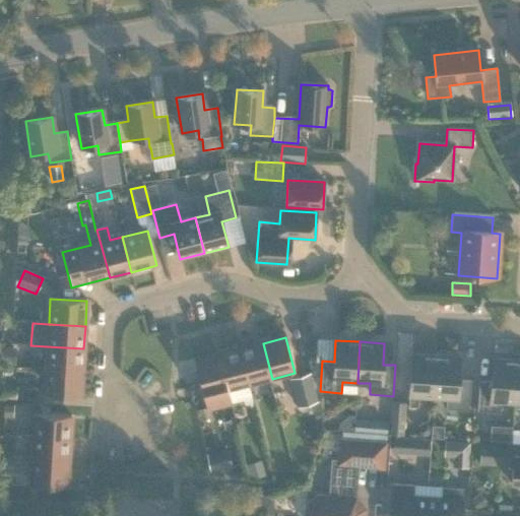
[(250,384),(272,379),(263,343),(241,348),(250,384)]
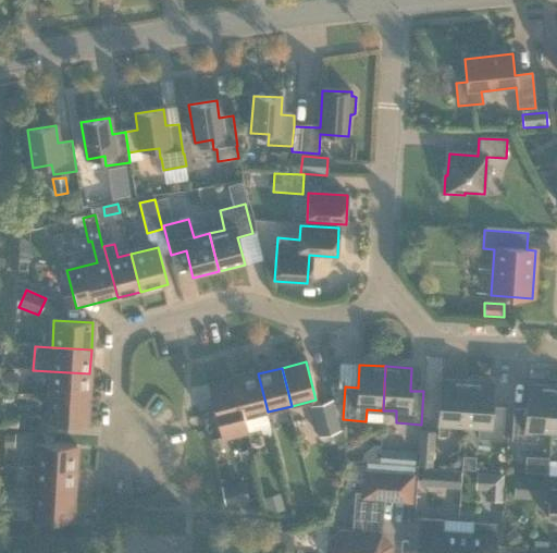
[(50,371),(49,395),(88,397),(89,373),(50,371)]
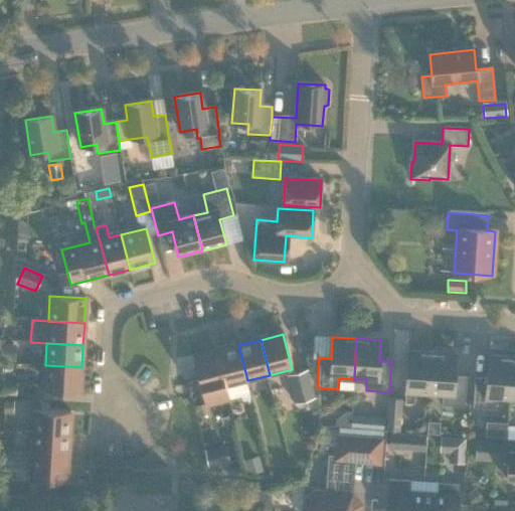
[(16,345),(0,344),(0,346),(0,361),(14,362),(16,345)]
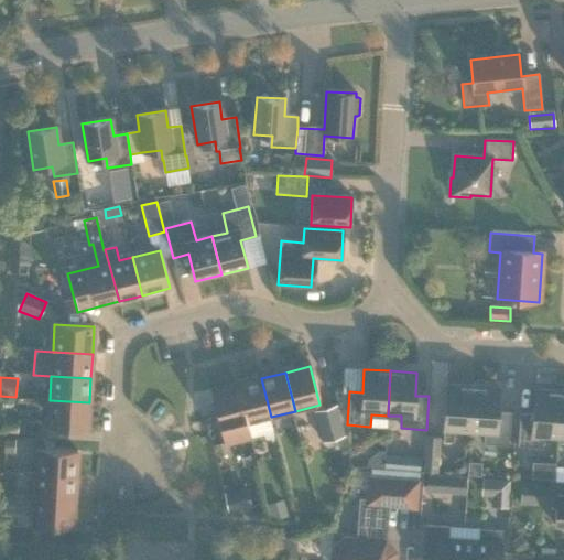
[(261,378),(237,385),(243,411),(247,423),(271,417),(261,378)]
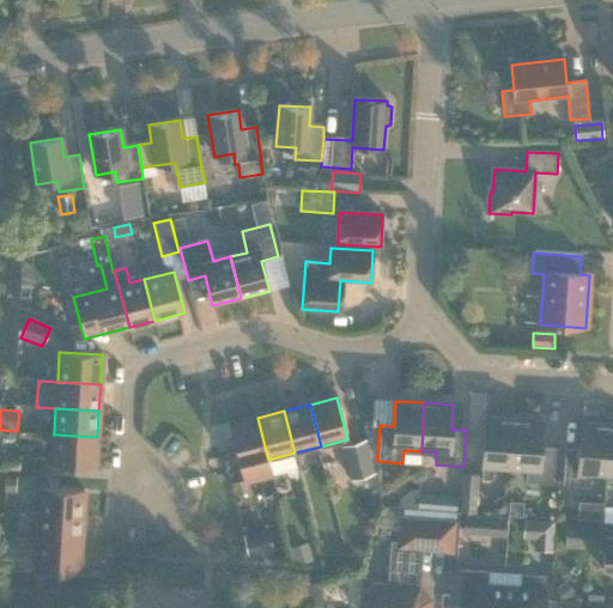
[(230,425),(237,454),(265,447),(258,418),(230,425)]
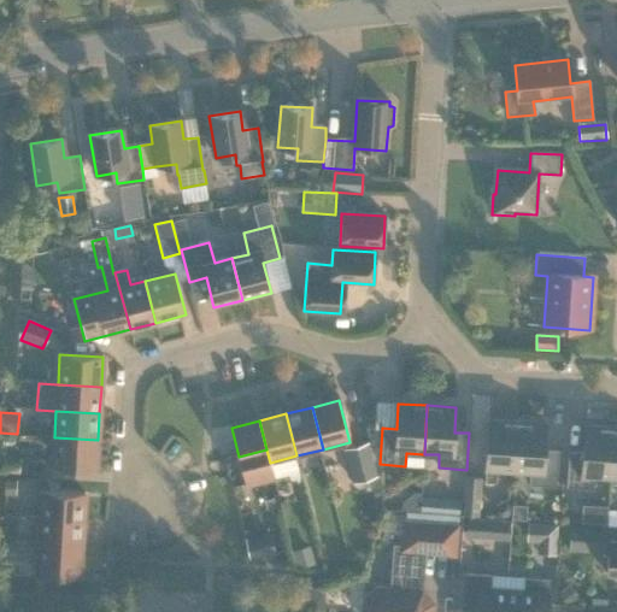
[(497,471),(515,472),(517,423),(488,422),(486,470),(485,483),(495,484),(497,471)]
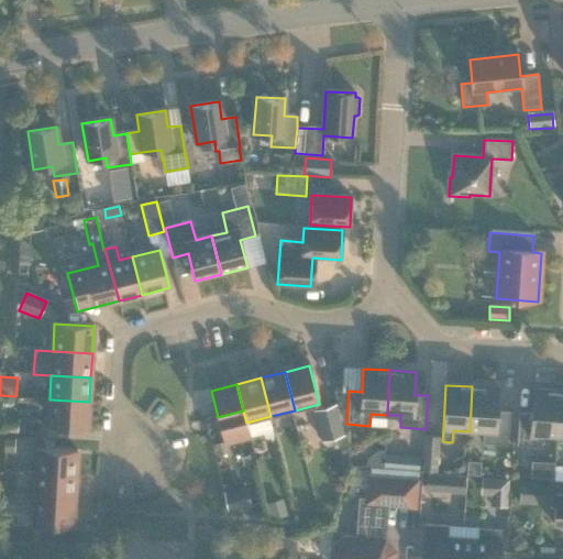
[(498,388),(472,386),(470,431),(484,433),(483,445),(508,446),(510,412),(497,412),(498,388)]
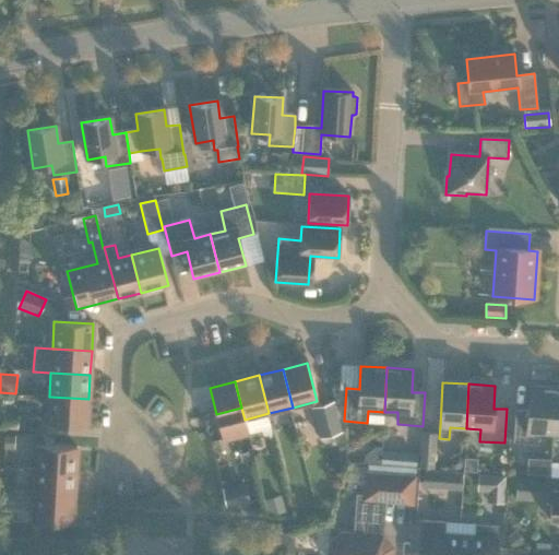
[(527,432),(552,434),(556,390),(530,388),(528,411),(515,410),(513,444),(526,444),(527,432)]
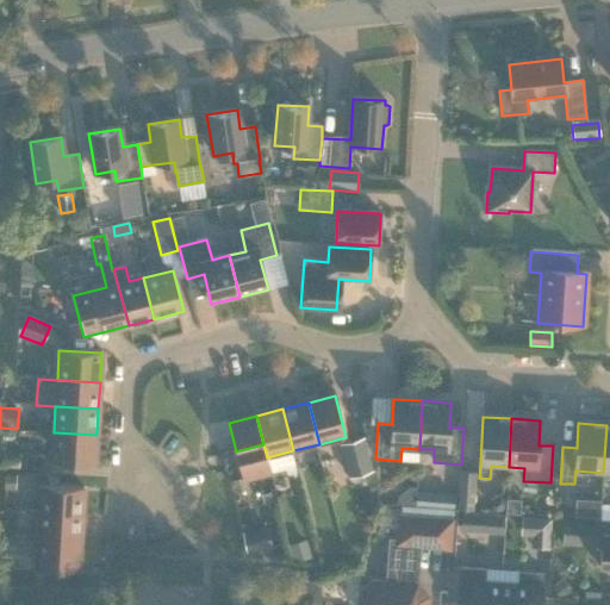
[(94,466),(97,435),(54,432),(51,462),(94,466)]
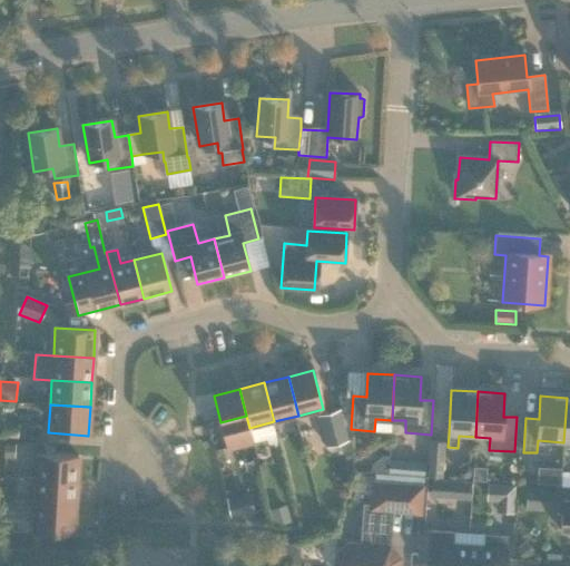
[(341,410),(317,417),(326,448),(349,441),(341,410)]
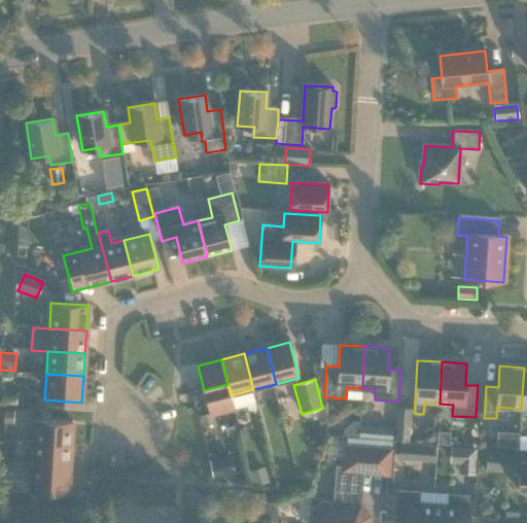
[(234,409),(231,395),(227,384),(204,390),(210,415),(234,409)]
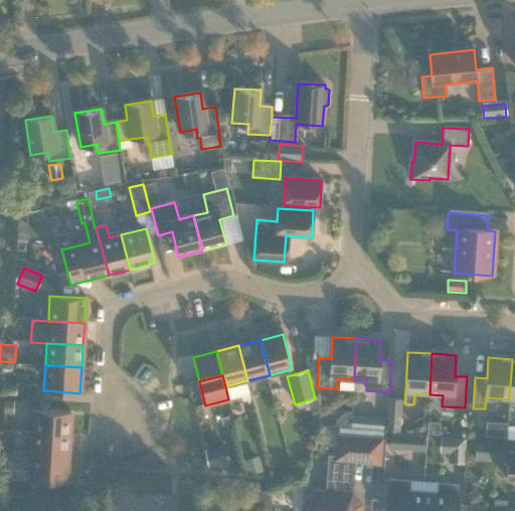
[(17,382),(4,381),(4,383),(0,382),(0,391),(3,392),(3,395),(17,395),(17,382)]
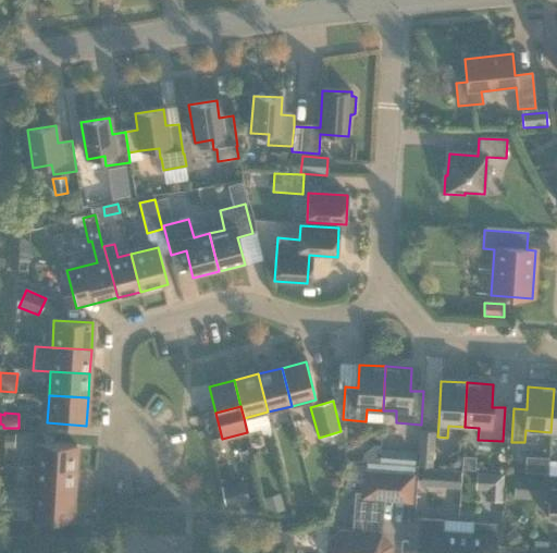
[(418,467),(431,467),(433,432),(420,432),(418,467)]
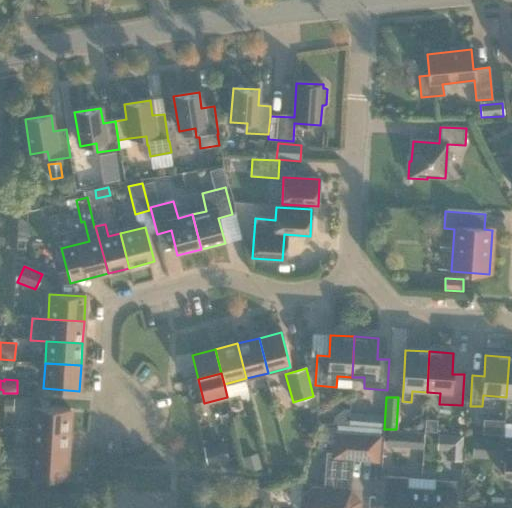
[(14,399),(4,398),(3,413),(13,413),(14,399)]
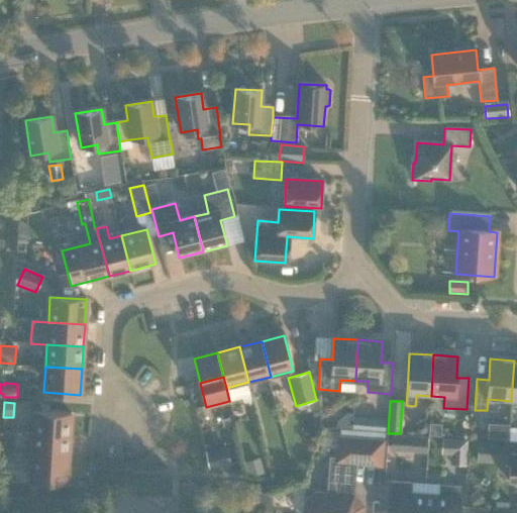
[(34,412),(33,435),(70,437),(71,414),(34,412)]
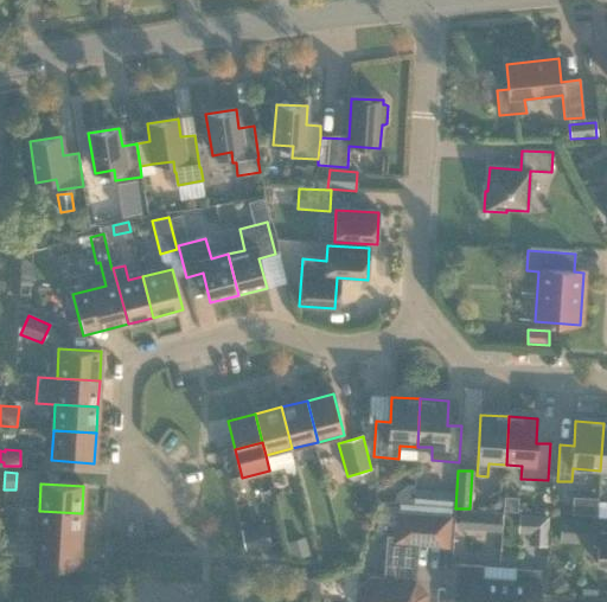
[(451,510),(452,493),(435,492),(434,507),(451,510)]
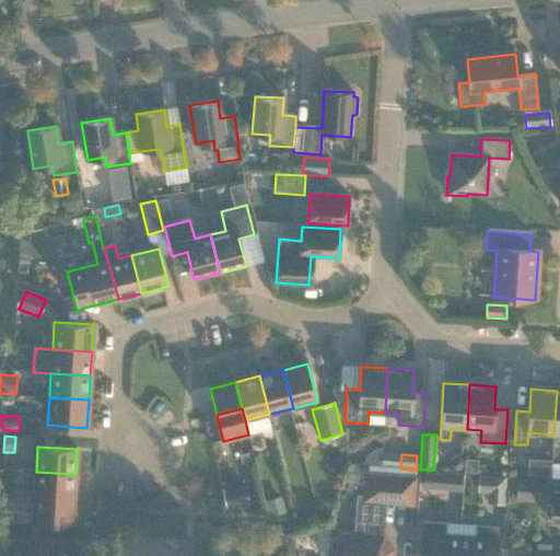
[(464,462),(461,458),(455,458),(451,461),(451,466),(454,471),(459,471),(463,467),(464,462)]
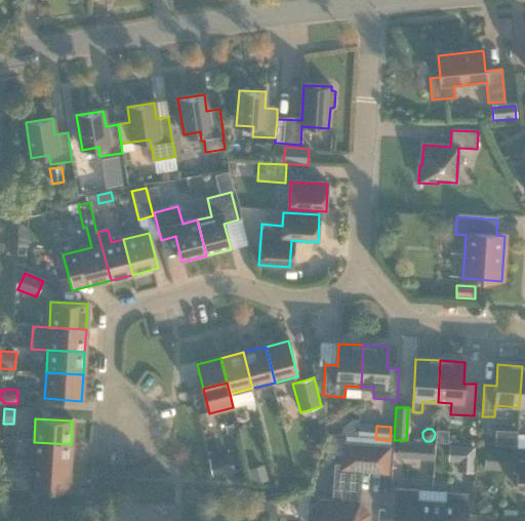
[(34,442),(32,466),(69,468),(71,444),(34,442)]
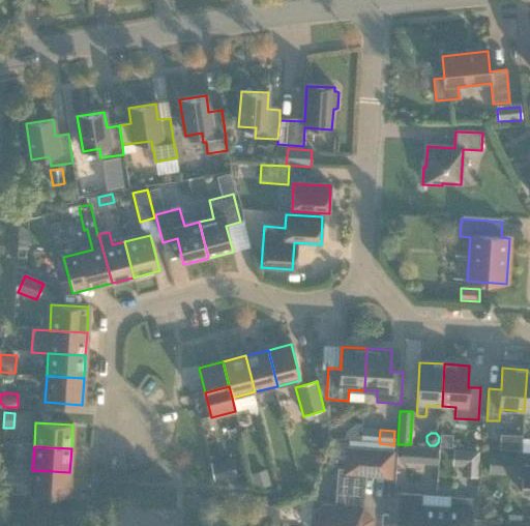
[(392,478),(394,450),(346,447),(344,469),(337,469),(335,506),(324,505),(312,516),(311,525),(372,525),(373,520),(362,507),(365,476),(392,478)]
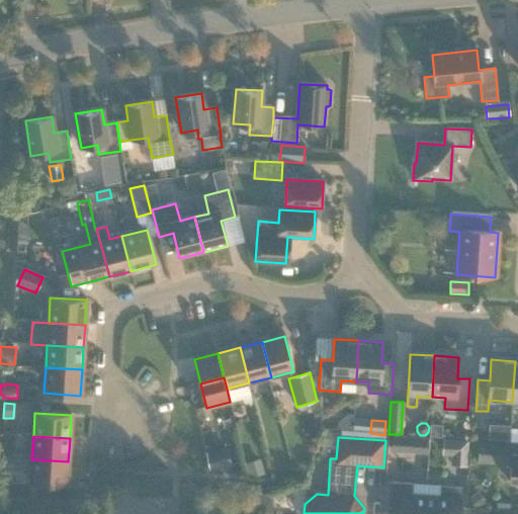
[(393,437),(392,452),(428,454),(428,439),(393,437)]
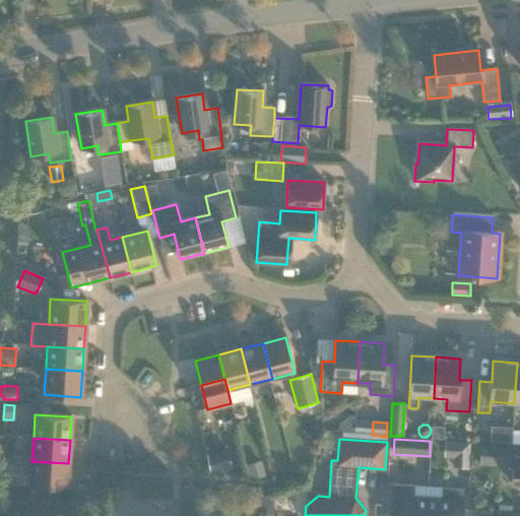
[(469,452),(469,444),(445,442),(444,454),(456,455),(456,451),(469,452)]
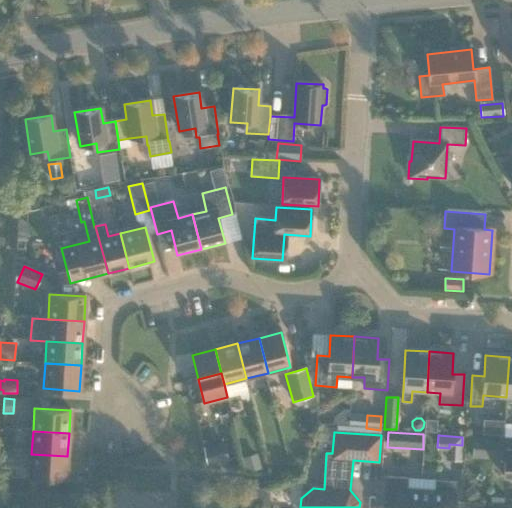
[(501,459),(502,439),(473,437),(472,458),(501,459)]
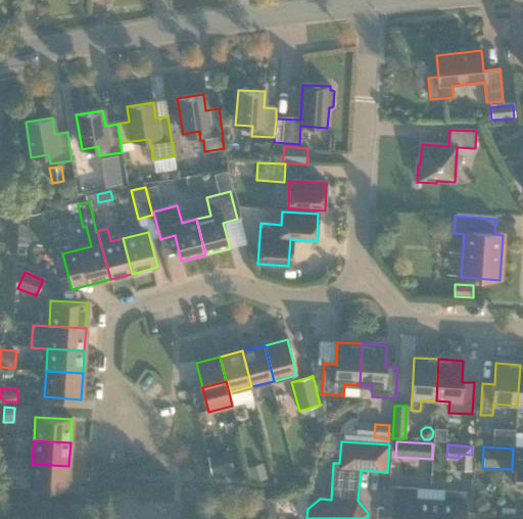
[(12,461),(0,460),(0,472),(11,473),(12,461)]
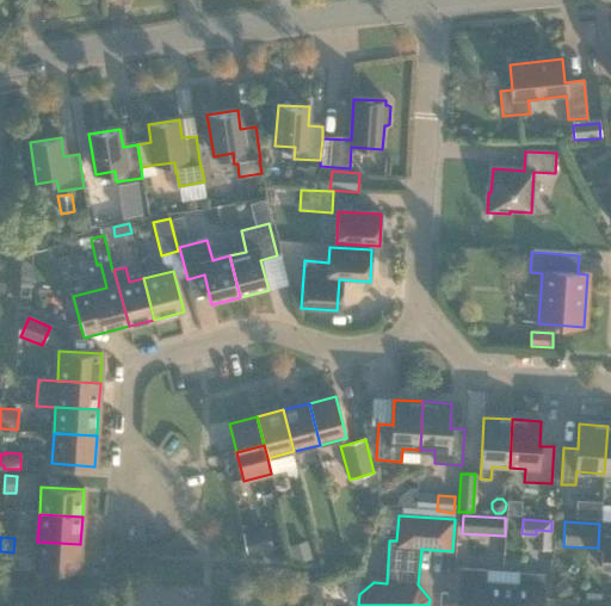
[(600,570),(610,570),(610,537),(603,537),(600,570)]
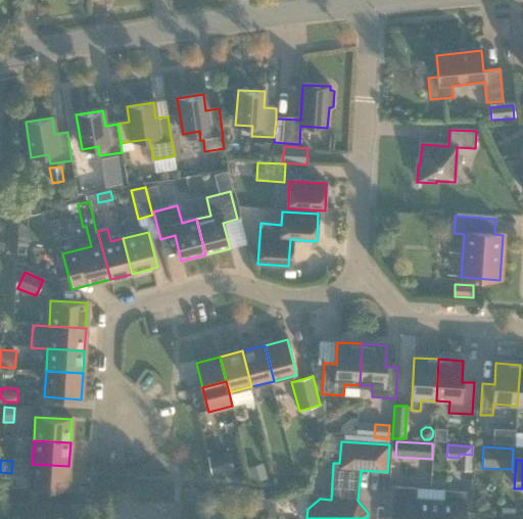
[(68,466),(32,464),(31,487),(67,490),(68,466)]
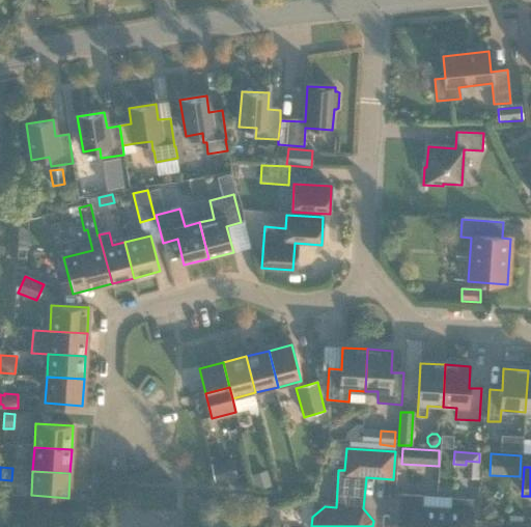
[(434,526),(437,497),(398,495),(396,526),(434,526)]
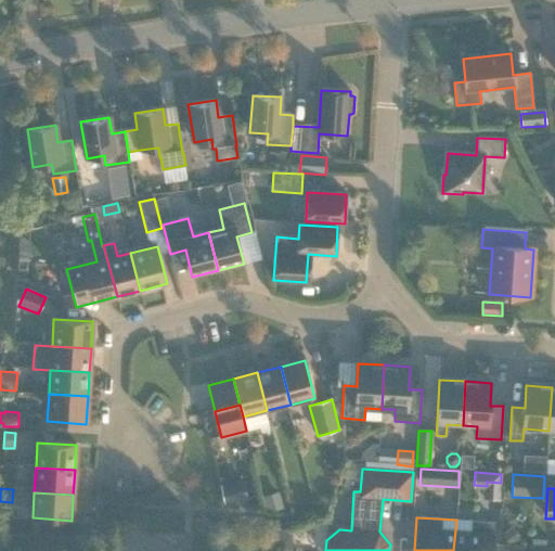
[(492,550),(494,523),(456,520),(453,550),(492,550)]
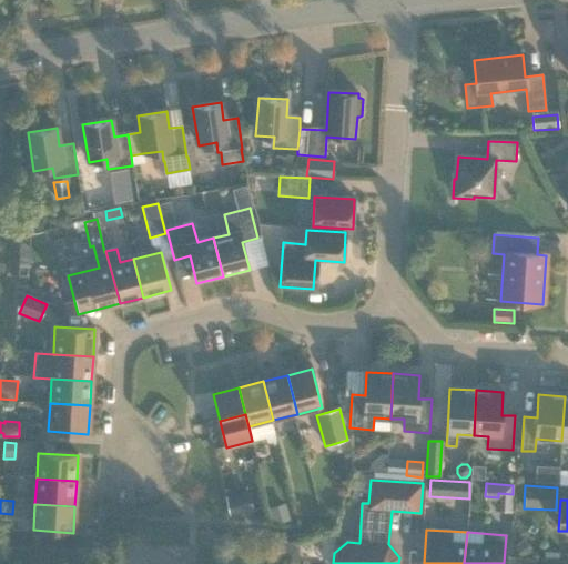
[(523,559),(533,552),(524,541),(514,547),(523,559)]
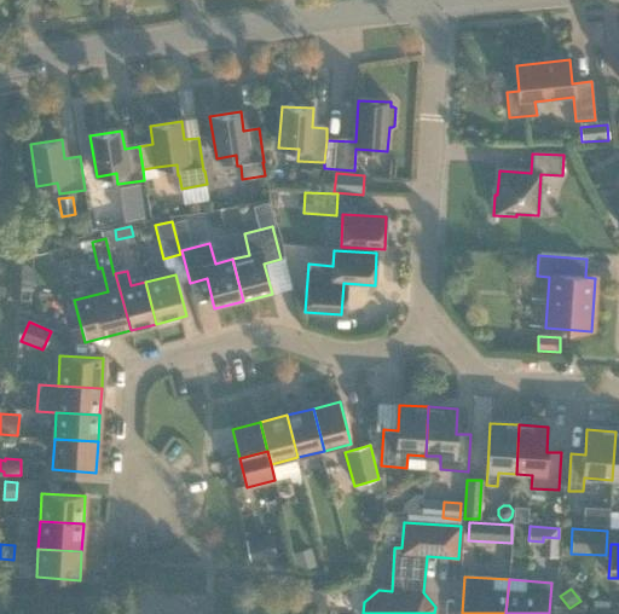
[(325,610),(325,592),(312,592),(312,610),(325,610)]
